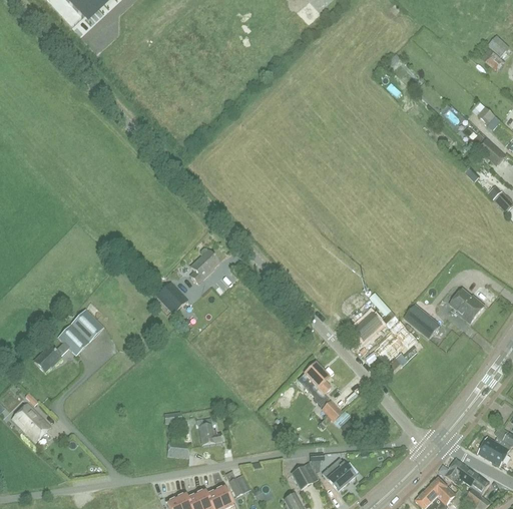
[(68,0),(82,15),(98,0),(68,0)]
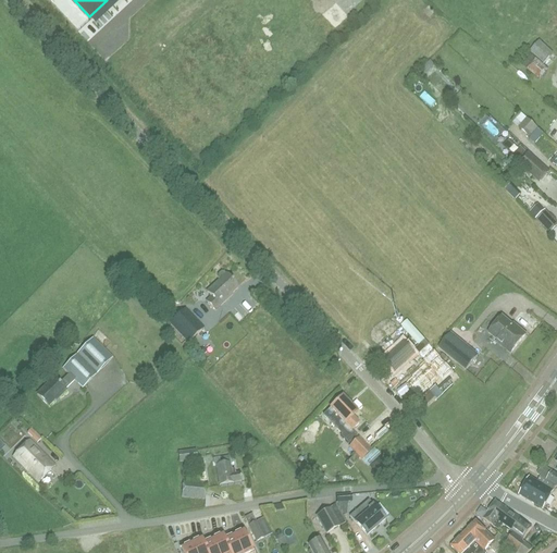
[(553,49),(540,36),(530,47),(544,60),(553,49)]
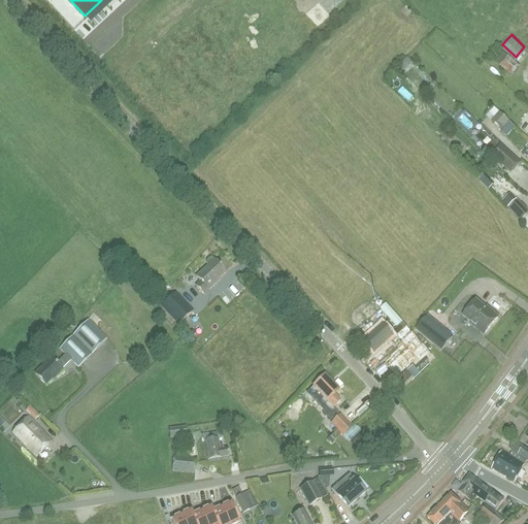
[(491,117),(502,127),(510,118),(498,107),(491,117)]
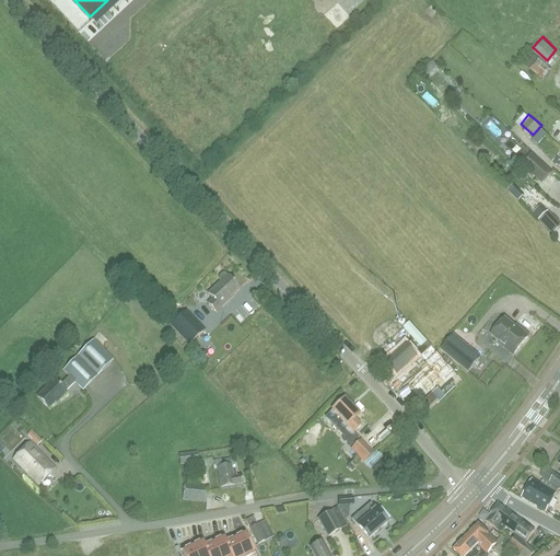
[(521,160),(541,181),(552,169),(532,149),(529,151),(522,145),(514,153),(521,160)]
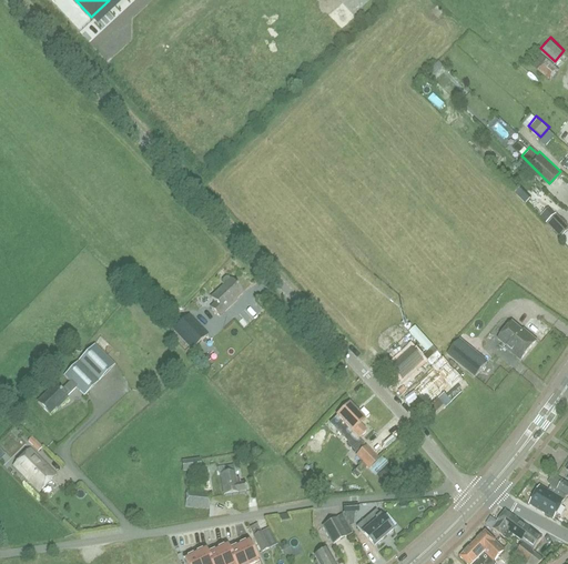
[(567,174),(557,187),(563,191),(567,184),(567,174)]
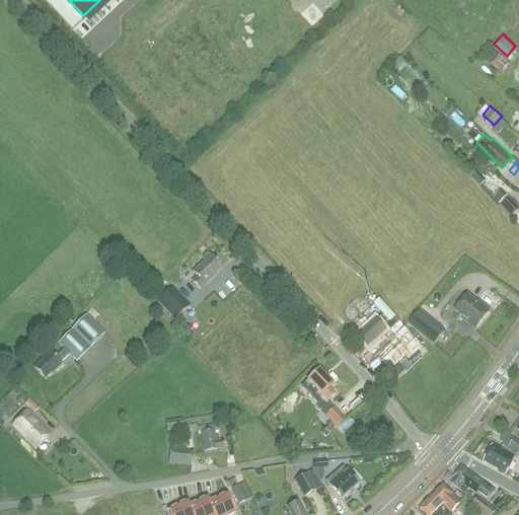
[(499,199),(512,213),(518,206),(518,203),(508,191),(499,199)]
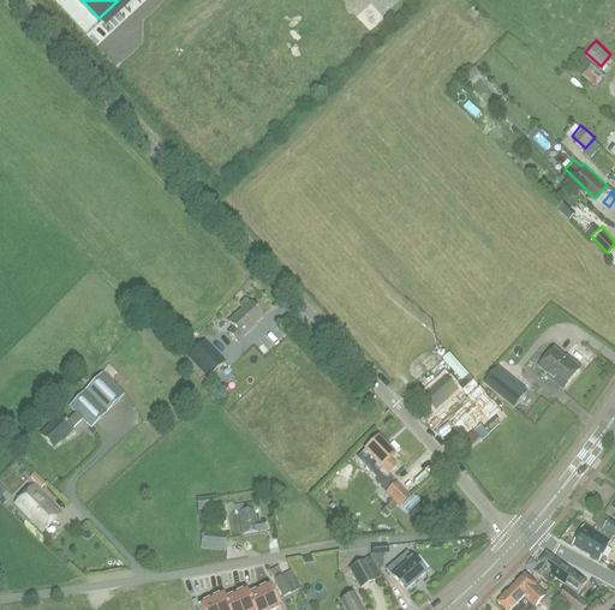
[(243,304),(227,317),(232,322),(227,328),(237,339),(243,334),(254,323),(252,322),(263,312),(250,297),(249,298),(248,295),(244,295),(240,299),(240,301),(243,304)]
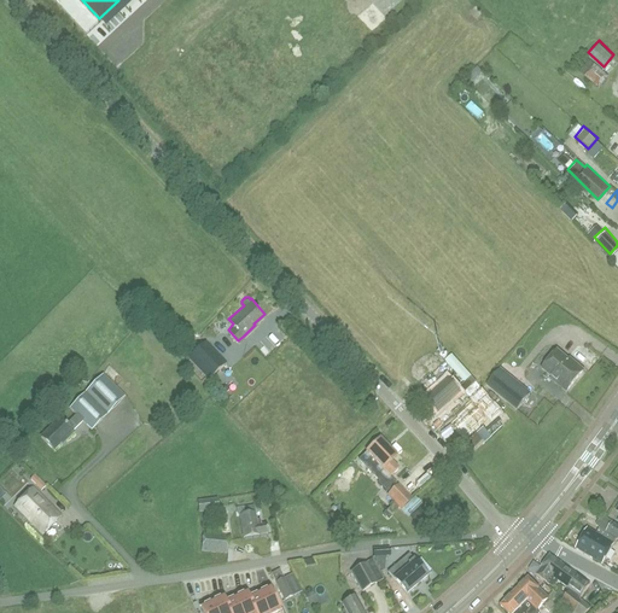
[(196,371),(199,367),(208,377),(227,358),(205,337),(187,355),(193,360),(188,363),(196,371)]
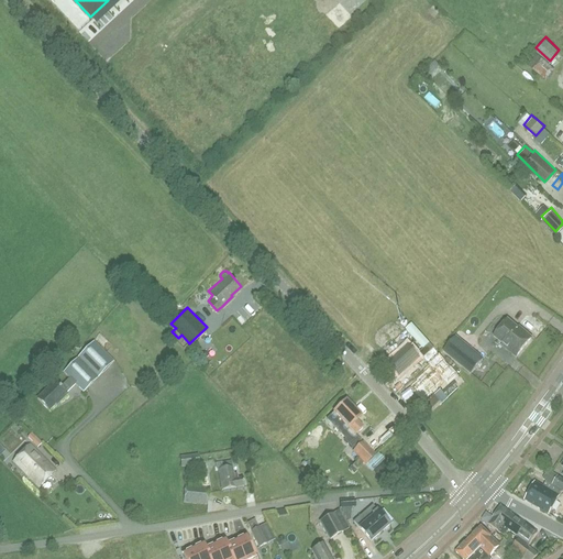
[(507,316),(494,332),(507,343),(506,344),(516,353),(531,335),(521,327),(521,328),(507,316)]
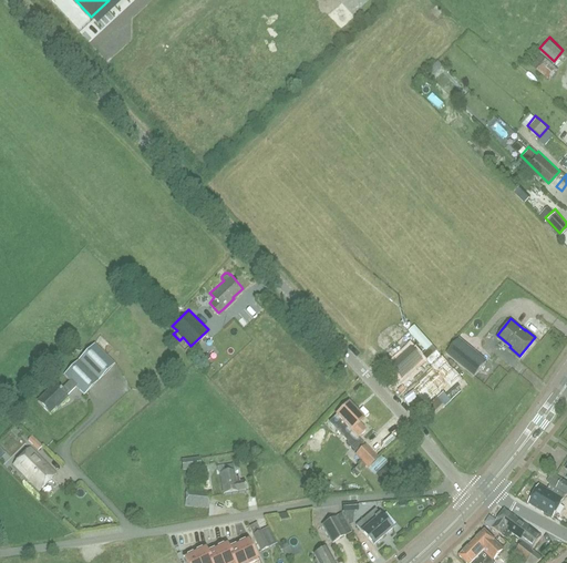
[(446,351),(467,368),(480,351),(459,336),(446,351)]
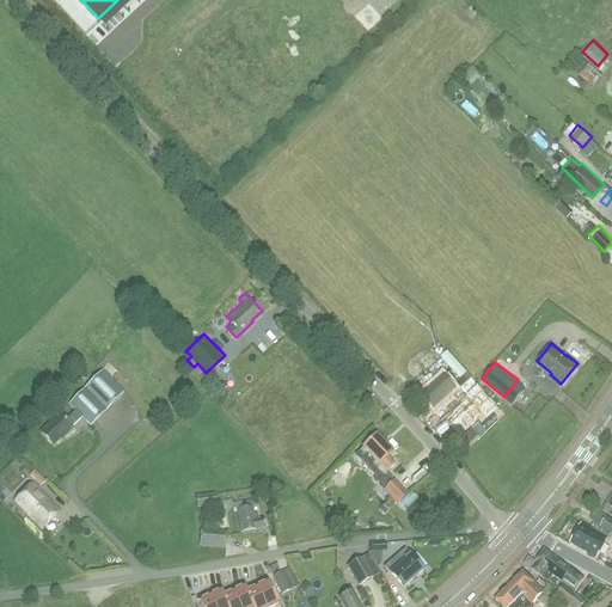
[(85,384),(106,405),(123,390),(101,368),(85,384)]
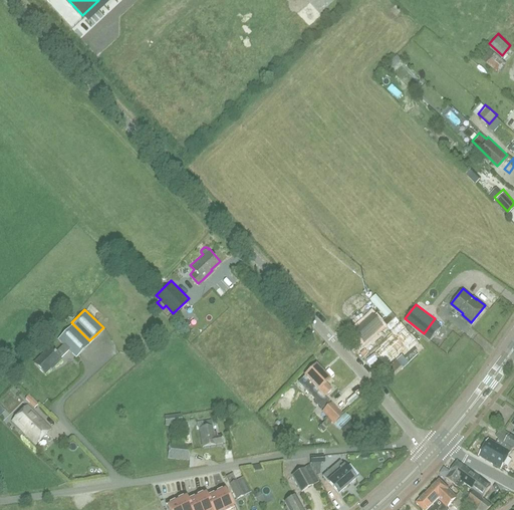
[(392,310),(382,318),(387,322),(396,314),(392,310)]
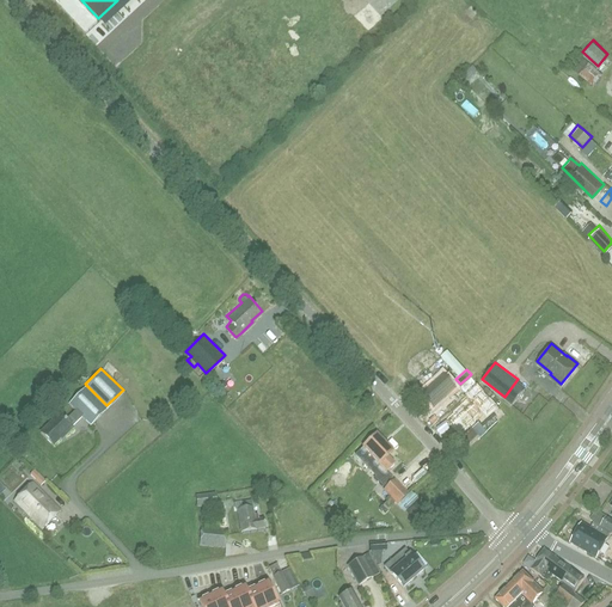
[(444,372),(422,391),(434,404),(456,385),(444,372)]
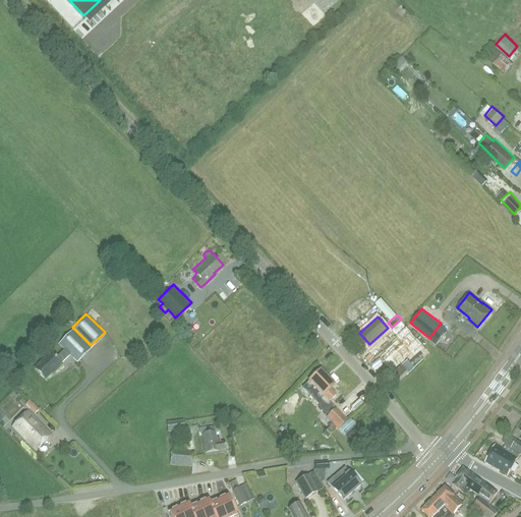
[(396,331),(413,350),(422,342),(405,323),(396,331)]
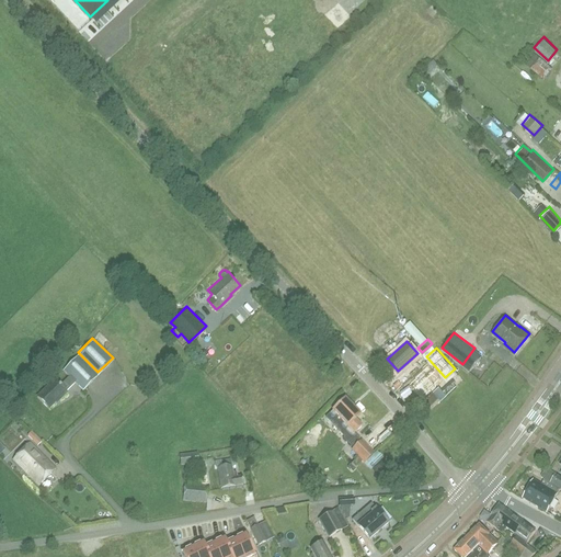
[(482,353),(474,348),(462,364),(469,370),(482,353)]
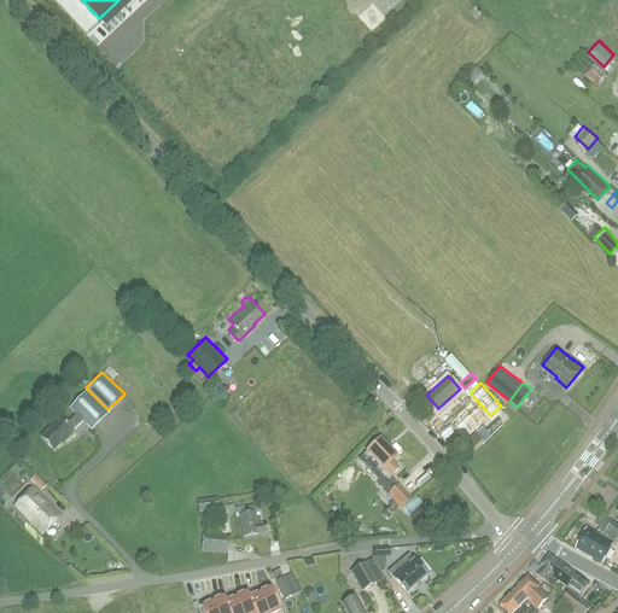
[(108,409),(86,387),(69,403),(76,410),(66,420),(59,414),(40,432),(54,447),(62,439),(74,428),(73,427),(82,418),(92,426),(108,409)]
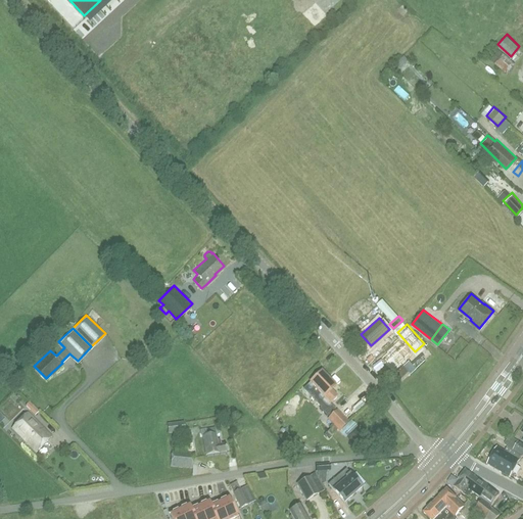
[(413,355),(396,336),(383,348),(387,352),(381,359),(393,372),(399,366),(400,367),(407,361),(413,355)]
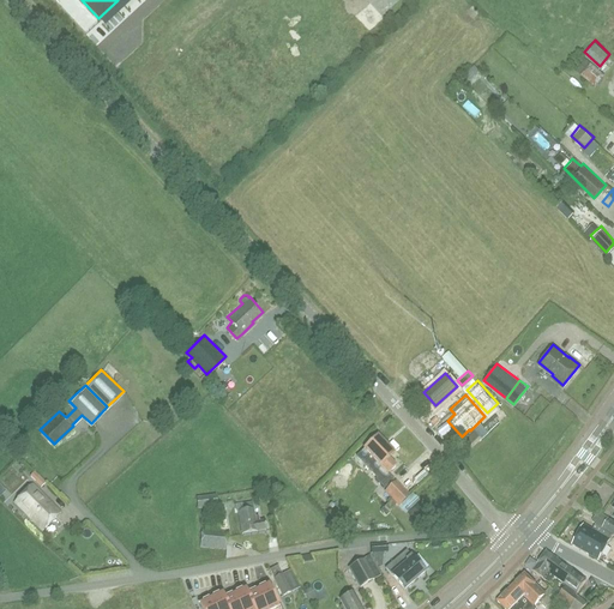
[(488,430),(481,422),(474,428),(480,434),(481,436),(488,430)]
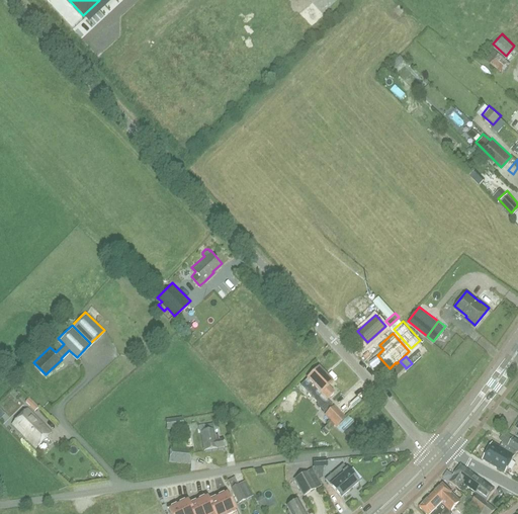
[(400,361),(385,373),(391,378),(392,378),(405,366),(400,361)]
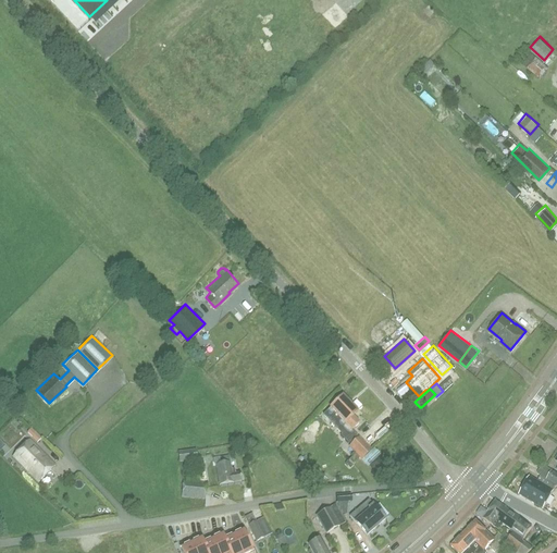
[(358,432),(351,426),(358,419),(353,413),(358,407),(343,392),(330,404),(345,420),(348,424),(339,431),(348,441),(358,432)]
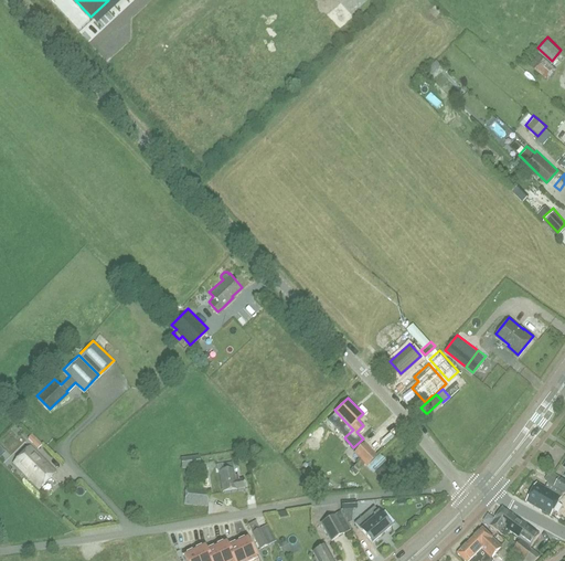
[(353,450),(360,456),(353,463),(358,467),(364,461),(366,463),(377,452),(364,438),(353,450)]
